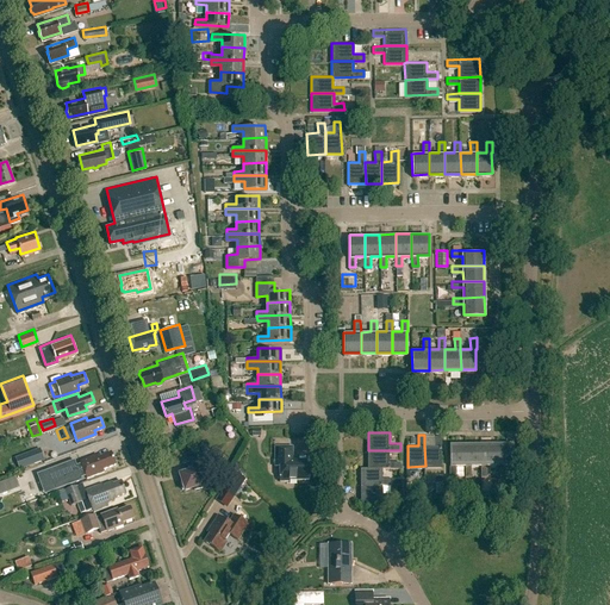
[(424,446),(425,466),(442,466),(441,435),(435,435),(435,444),(424,446)]
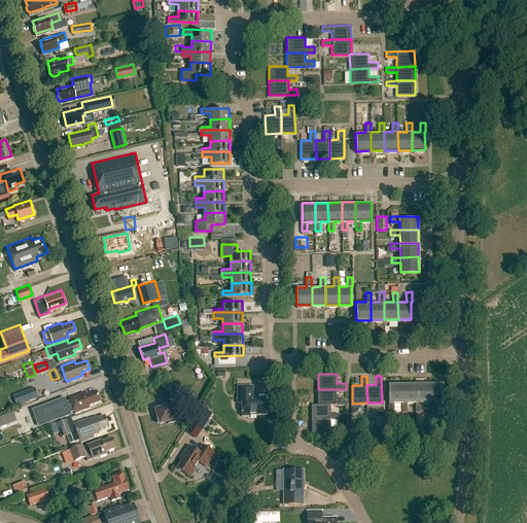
[(401,382),(389,382),(389,401),(388,401),(388,410),(394,410),(393,401),(401,401),(401,382)]
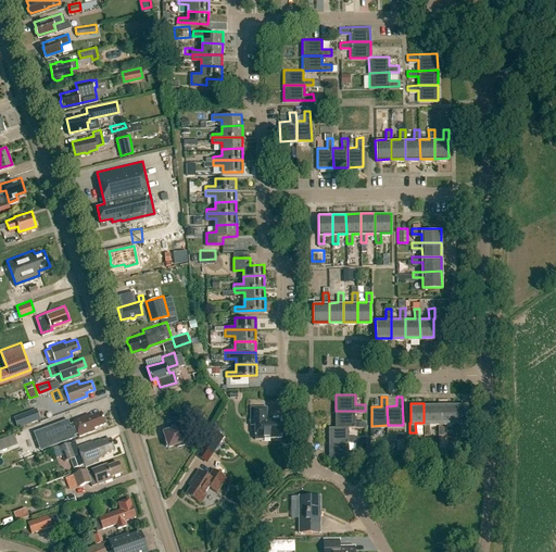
[(430,433),(429,423),(439,423),(438,403),(424,403),(424,423),(424,433),(430,433)]
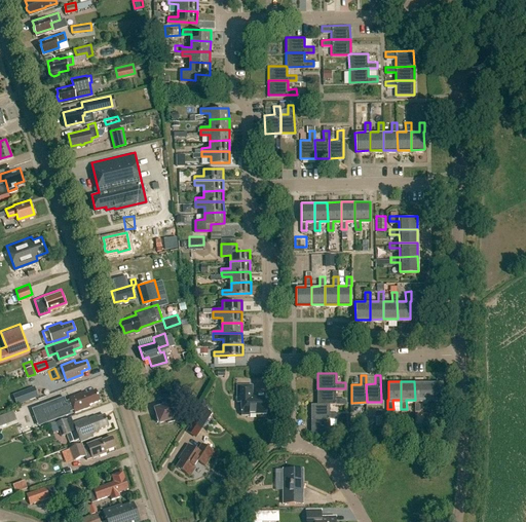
[(428,381),(414,381),(415,400),(415,409),(420,409),(420,400),(428,400),(428,381)]
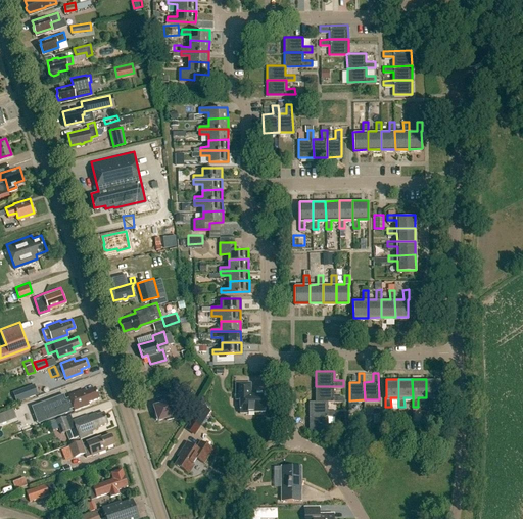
[(426,379),(426,397),(426,407),(431,407),(431,397),(440,397),(440,379),(426,379)]
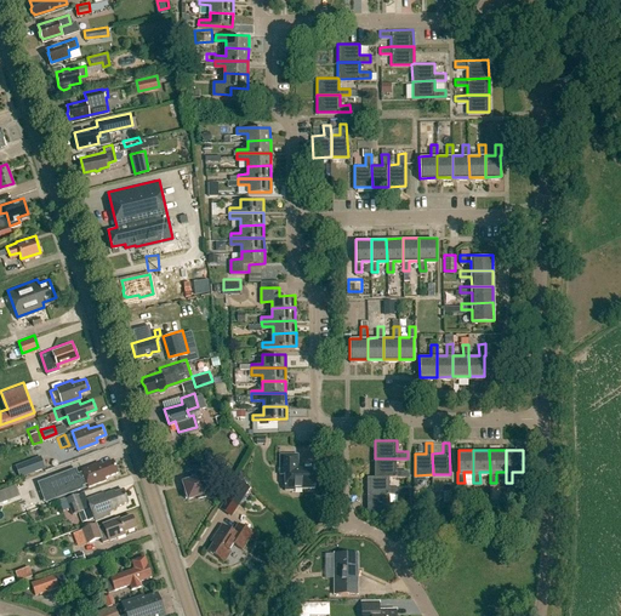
[(18,475),(45,465),(40,451),(12,462),(18,475)]
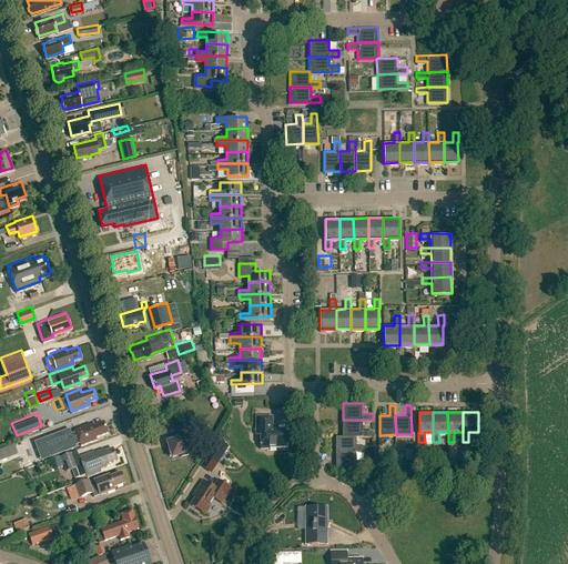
[(272,426),(272,413),(256,413),(256,429),(261,429),(261,445),(270,445),(270,443),(276,443),(276,444),(287,444),(287,426),(272,426)]
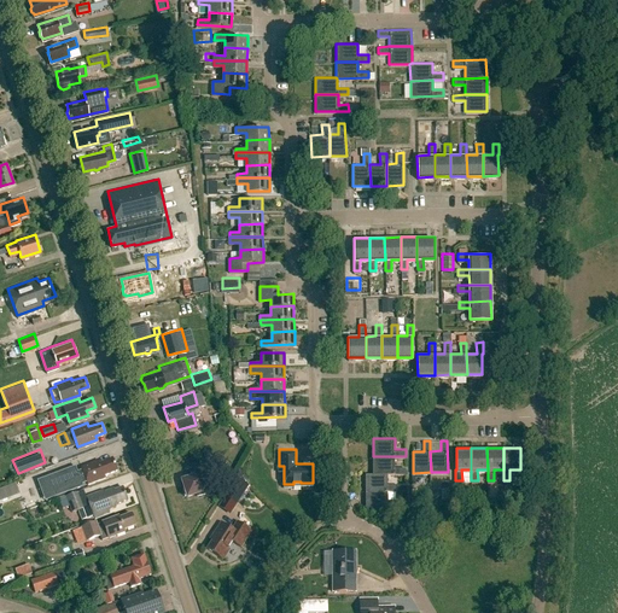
[(104,472),(116,467),(111,455),(99,460),(98,457),(83,463),(81,456),(64,462),(68,472),(82,467),(87,482),(105,474),(104,472)]
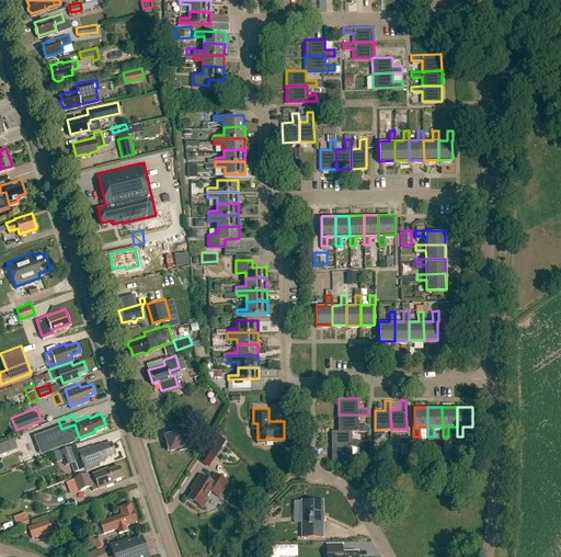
[(339,430),(352,430),(368,430),(368,423),(358,423),(358,415),(339,415),(339,429),(339,430)]
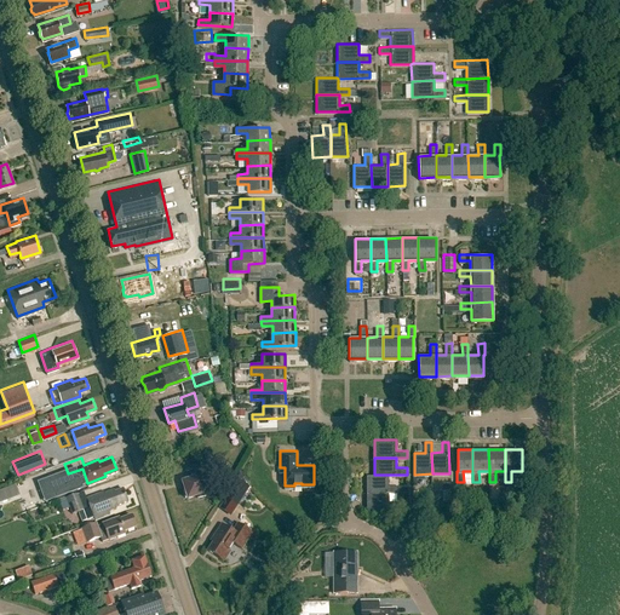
[(201,472),(194,473),(195,475),(183,478),(185,486),(182,487),(184,494),(187,494),(188,495),(196,493),(197,495),(207,492),(202,476),(218,471),(216,461),(199,466),(201,472)]
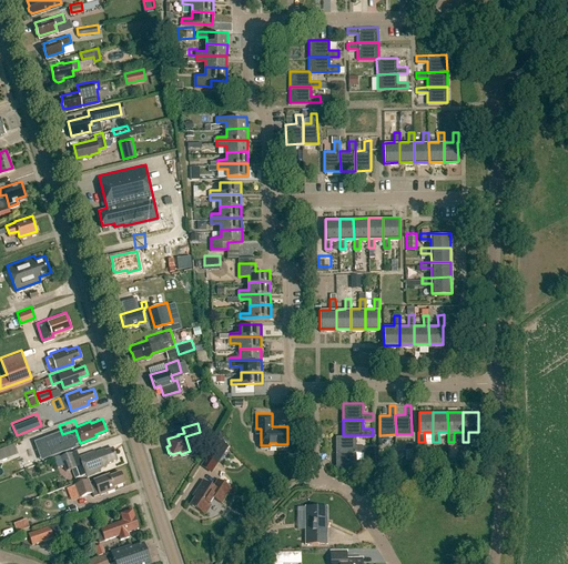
[(343,434),(336,434),(336,451),(356,450),(366,450),(366,444),(356,444),(356,435),(343,435),(343,434)]
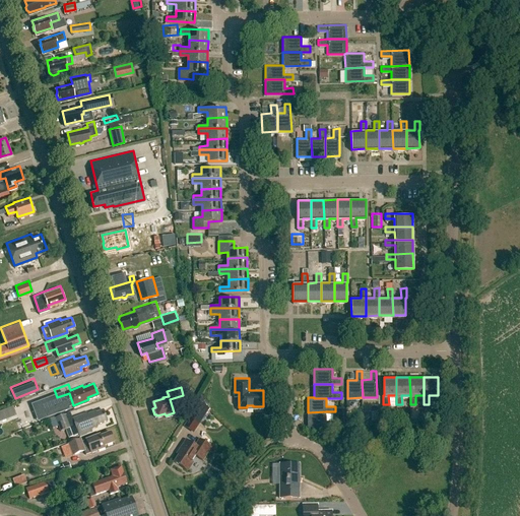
[(200,398),(193,409),(198,412),(205,402),(200,398)]
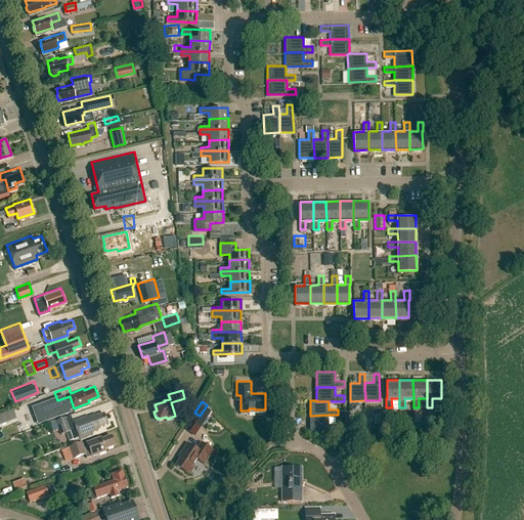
[(73,419),(75,426),(79,436),(91,431),(90,429),(95,427),(96,425),(106,421),(102,410),(96,414),(95,412),(88,415),(87,413),(73,419)]
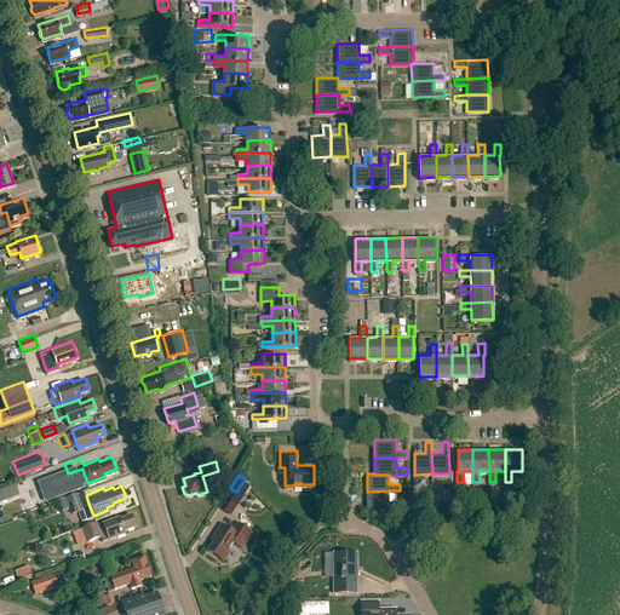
[(65,494),(72,511),(89,504),(86,495),(81,496),(79,489),(65,494)]
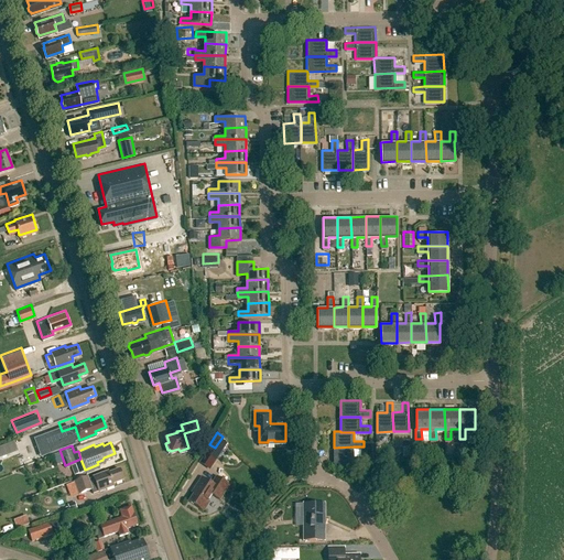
[(354,447),(334,448),(334,462),(364,462),(364,455),(354,456),(354,447)]
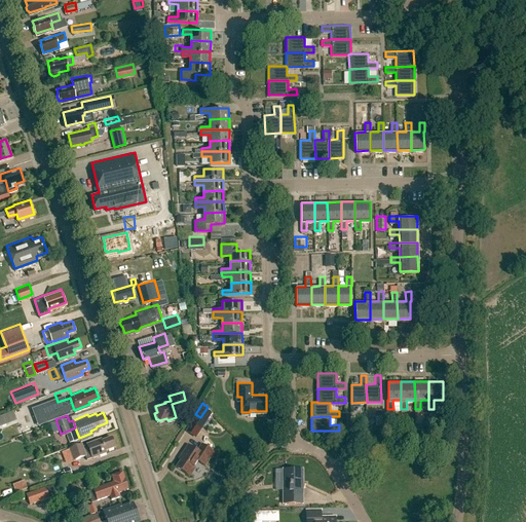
[(112,436),(103,440),(102,438),(83,445),(82,443),(70,447),(74,459),(85,454),(87,458),(92,456),(106,451),(106,449),(115,445),(112,436)]
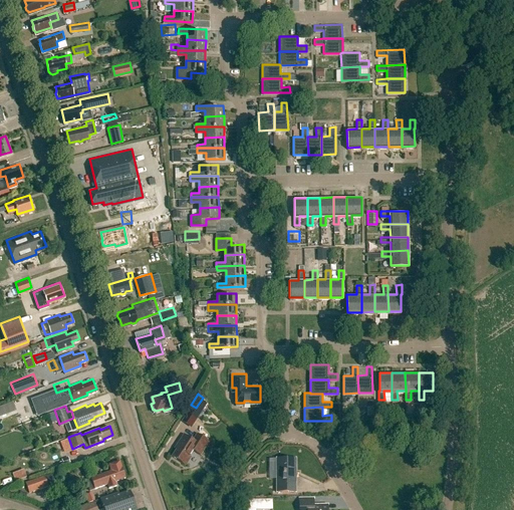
[(179,441),(176,446),(178,447),(173,454),(185,462),(191,454),(189,454),(193,448),(200,452),(209,439),(198,432),(193,438),(184,432),(178,441),(179,441)]
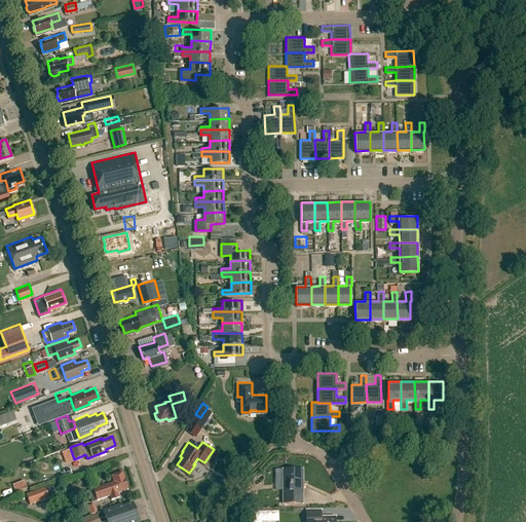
[(302,465),(283,465),(283,501),(303,500),(302,465)]
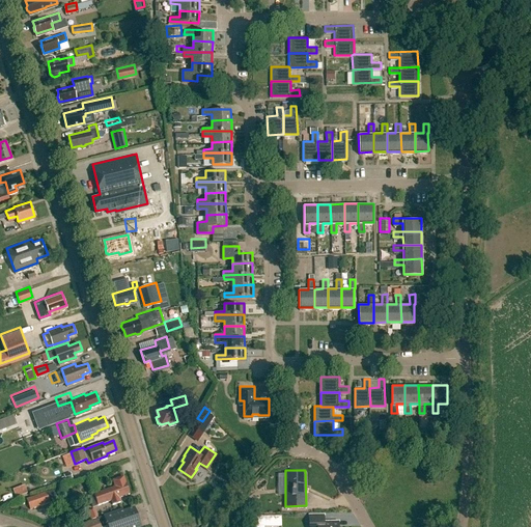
[(123,474),(112,477),(114,484),(93,491),(98,502),(110,498),(112,502),(119,499),(118,495),(129,492),(123,474)]
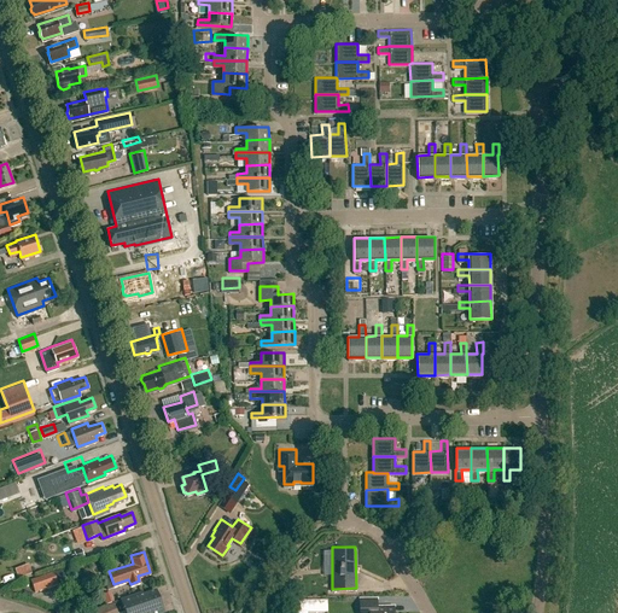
[(54,568),(30,577),(35,590),(58,582),(54,568)]
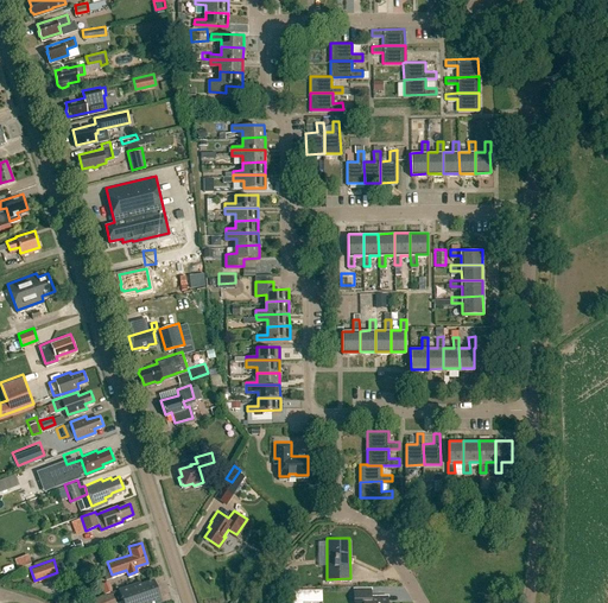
[(290,569),(285,566),(280,570),(282,575),(285,579),(290,582),(295,578),(293,572),(290,569)]
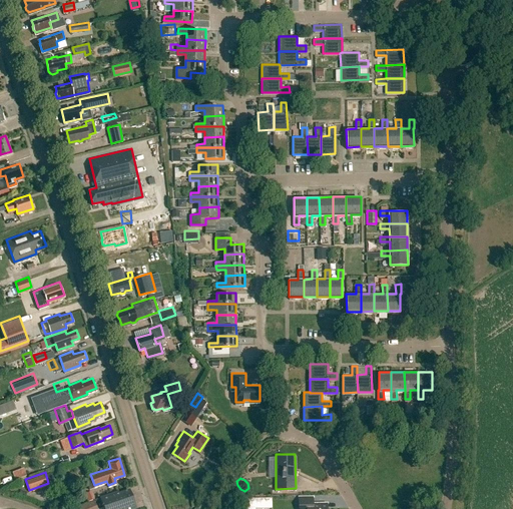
[(128,508),(135,507),(129,488),(100,498),(100,495),(88,500),(79,505),(80,508),(93,508),(103,505),(103,508),(128,508)]
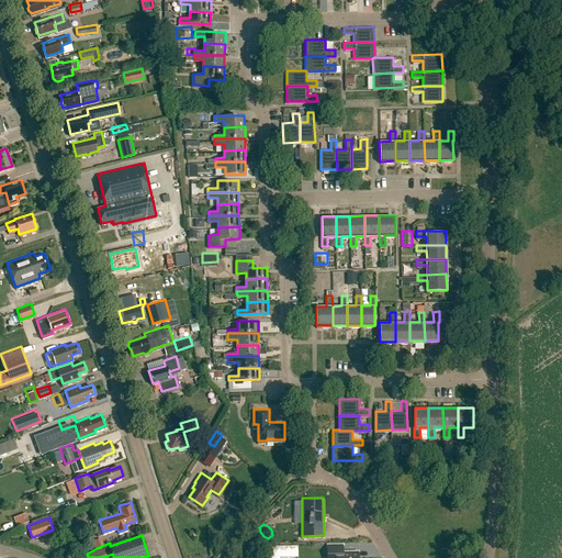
[(93,538),(97,547),(103,545),(100,536),(93,538)]
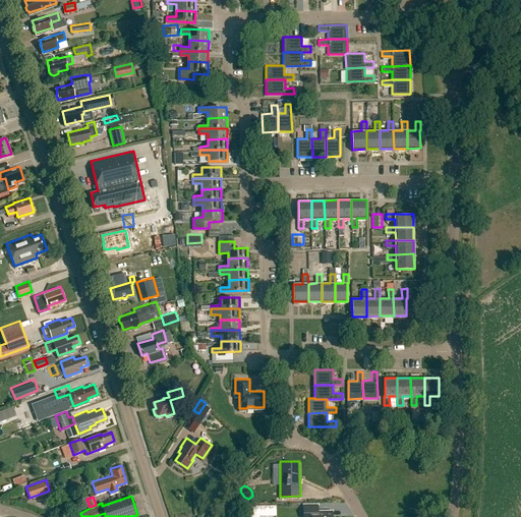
[(319,502),(303,502),(303,516),(332,516),(333,509),(319,509),(319,502)]
